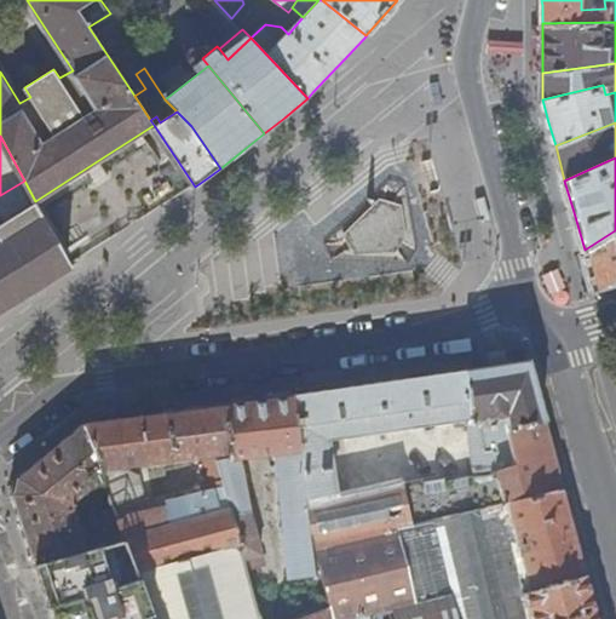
[(0,309),(13,301),(69,265),(35,201),(24,181),(0,195),(0,206),(6,221),(0,224),(0,238),(5,246),(0,248),(0,309)]
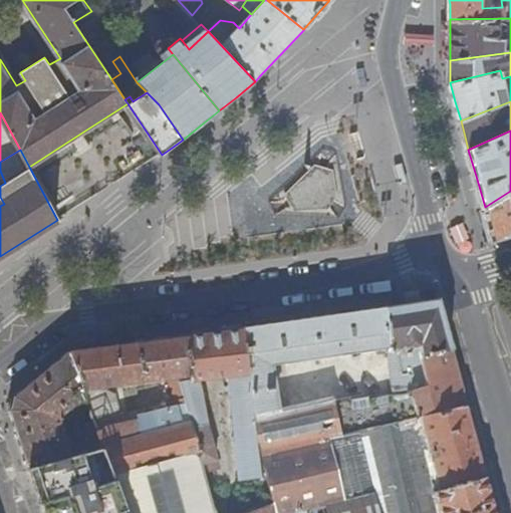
[(339,167),(288,176),(295,216),(347,206),(339,167)]
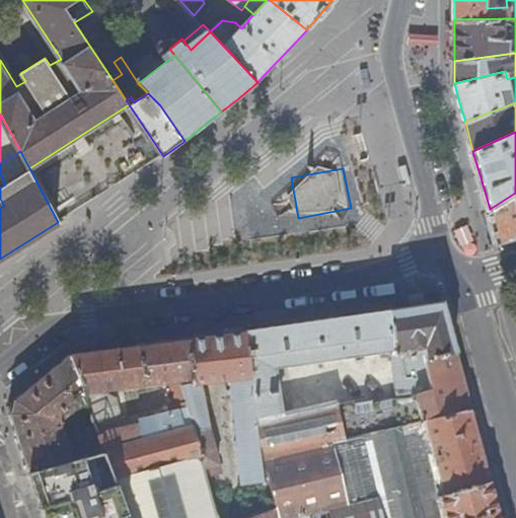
[(515,193),(490,209),(493,224),(499,246),(515,234),(515,193)]
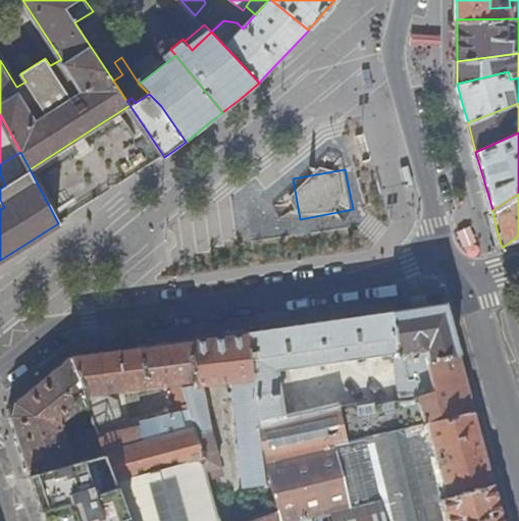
[(469,251),(481,243),(471,225),(458,232),(469,251)]
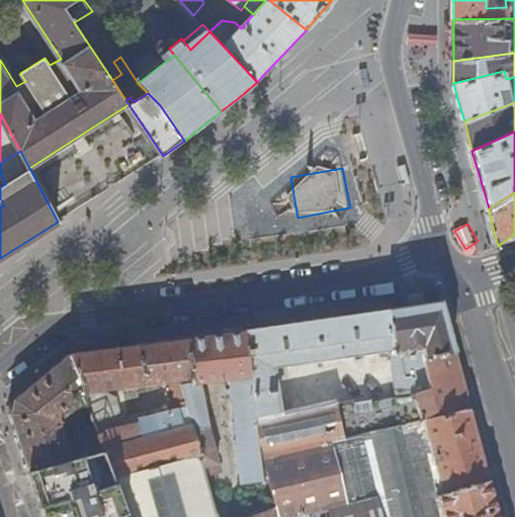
[(514,234),(498,246),(514,240),(514,234)]
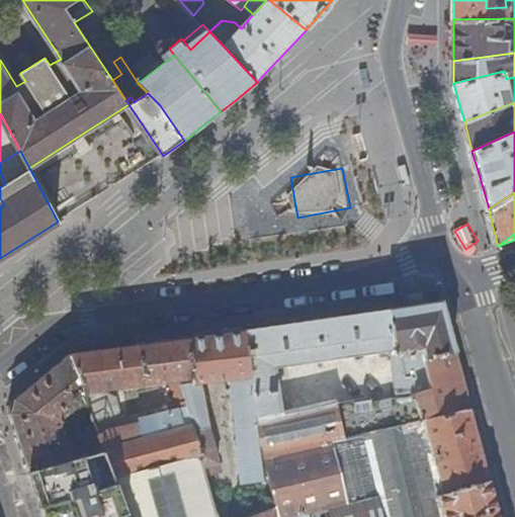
[(257,420),(278,414),(272,367),(391,349),(397,388),(392,390),(394,399),(432,388),(426,358),(456,351),(450,328),(448,317),(445,306),(444,302),(388,310),(269,329),(268,330),(245,333),(257,420)]
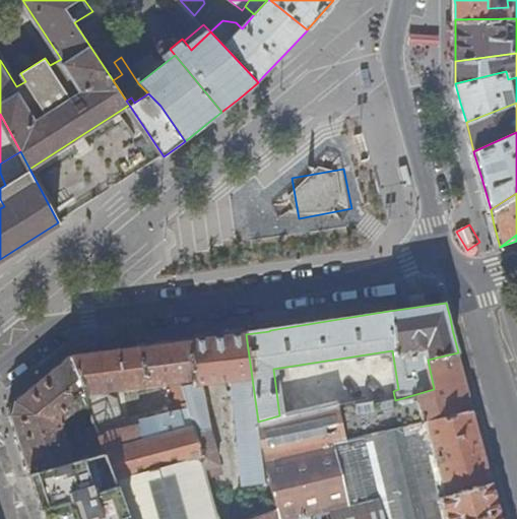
[(246,518),(274,508),(258,422),(246,334),(224,337),(191,341),(196,386),(183,386),(194,427),(209,477),(222,474),(210,425),(203,385),(233,381),(245,485),(215,497),(220,518),(246,518)]
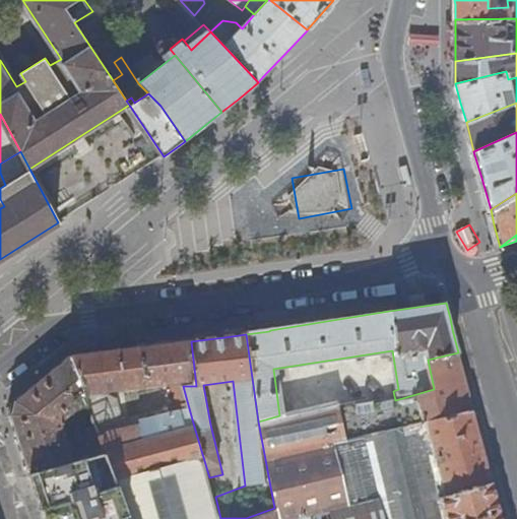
[(98,426),(107,451),(194,427),(183,386),(196,386),(191,341),(72,358),(87,399),(98,426)]
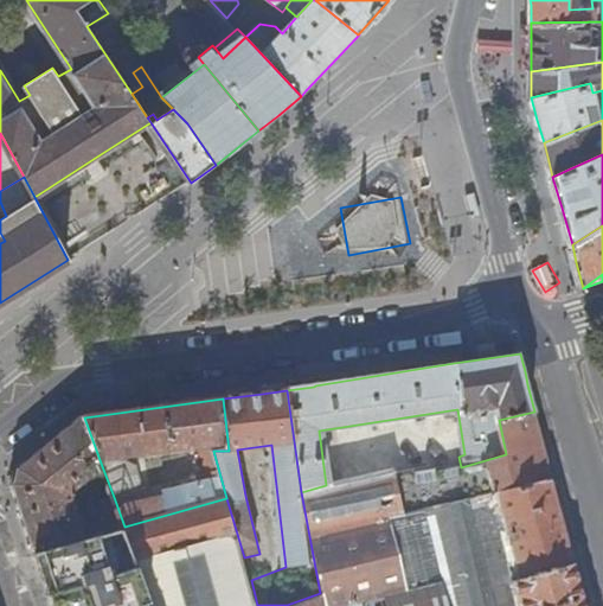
[(437,469),(398,474),(403,515),(427,509),(462,501),(500,492),(552,478),(544,445),(534,412),(499,420),(506,454),(461,467),(437,474),(437,469)]
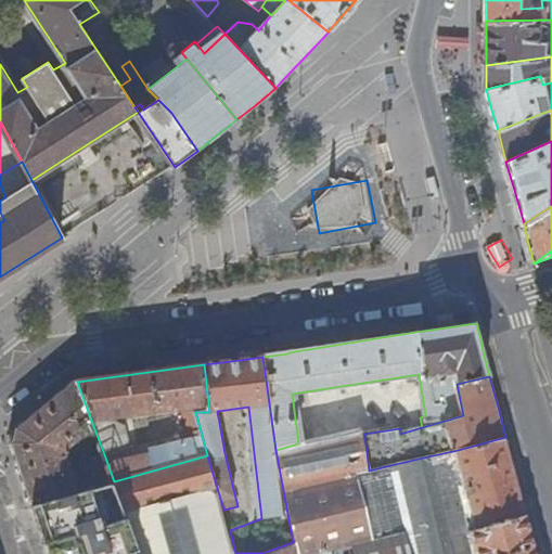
[(93,426),(77,382),(75,382),(17,428),(13,443),(33,504),(79,491),(66,452),(93,426)]
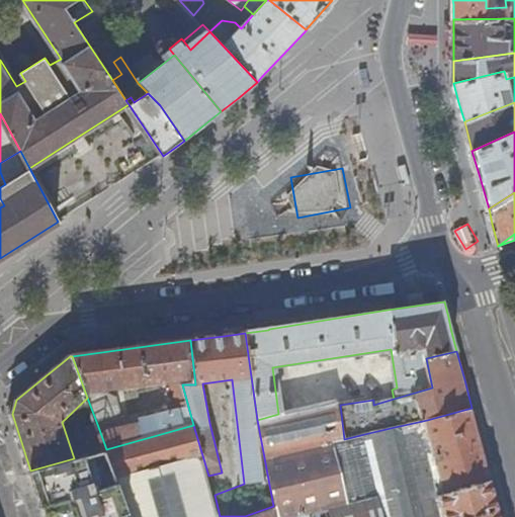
[(339,402),(278,414),(257,420),(273,506),(245,516),(444,516),(440,496),(438,497),(437,495),(427,498),(422,477),(377,490),(378,496),(348,503),(335,443),(344,440),(344,439),(340,405),(339,402)]
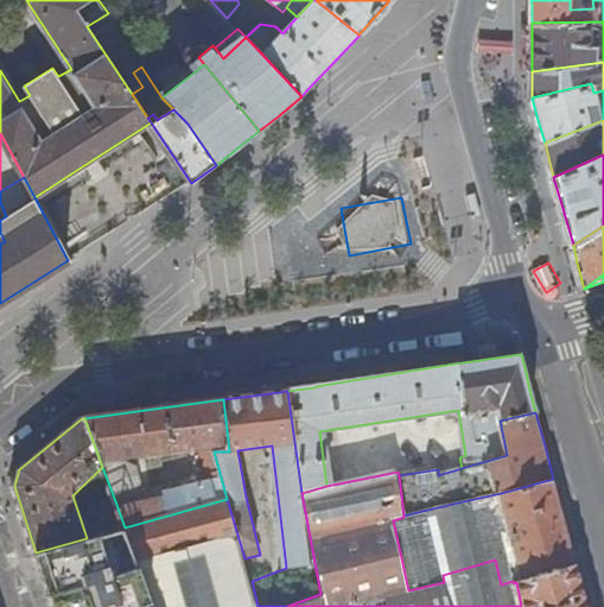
[(586,606),(580,581),(553,479),(501,493),(508,523),(521,570),(520,571),(522,579),(513,581),(514,583),(516,582),(521,606),(586,606)]
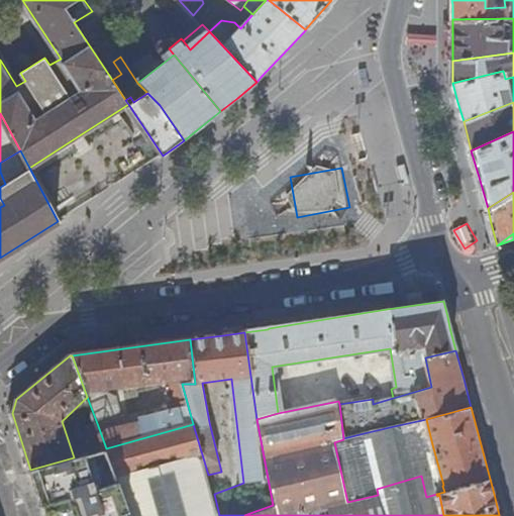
[(432,444),(426,419),(394,426),(424,442),(426,445),(432,444)]
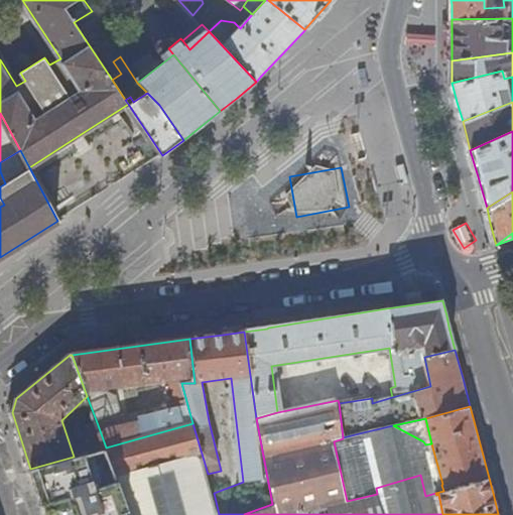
[(97,451),(106,447),(97,422),(88,425),(97,451)]
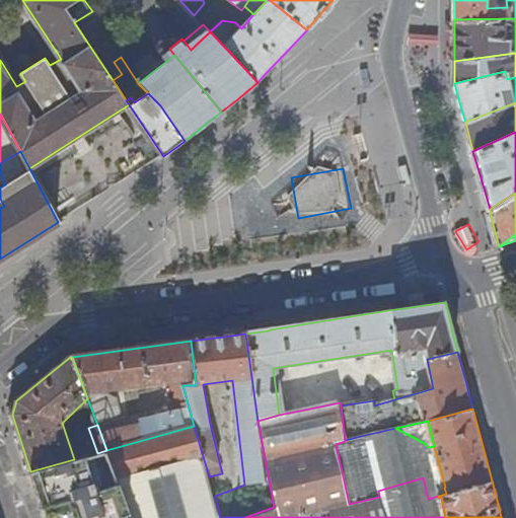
[(220,517),(215,496),(209,476),(194,426),(106,450),(97,453),(74,459),(30,471),(45,517),(220,517)]
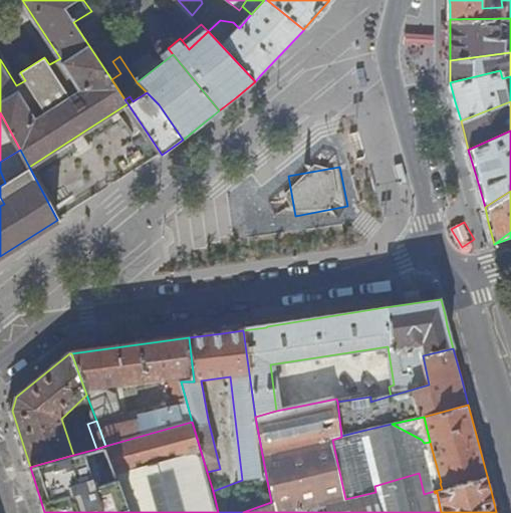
[(361,431),(374,486),(419,473),(424,494),(434,491),(432,485),(440,483),(441,482),(430,442),(424,443),(422,440),(392,424),(361,431)]
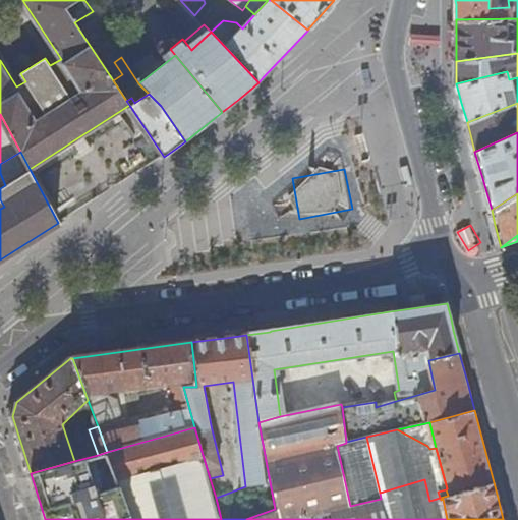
[(366,437),(346,442),(346,443),(337,446),(350,506),(381,499),(380,493),(366,437)]
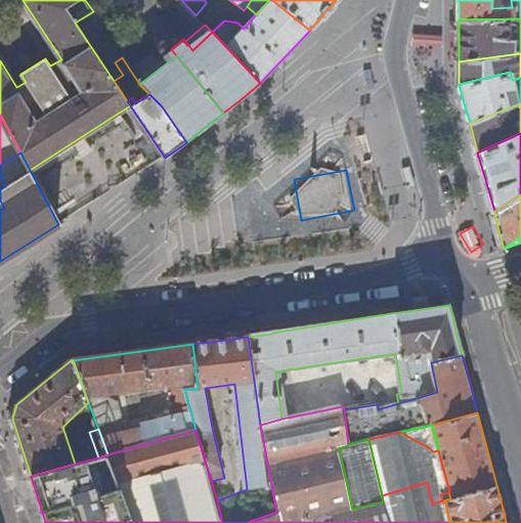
[(440,494),(442,500),(450,498),(448,492),(440,494)]
